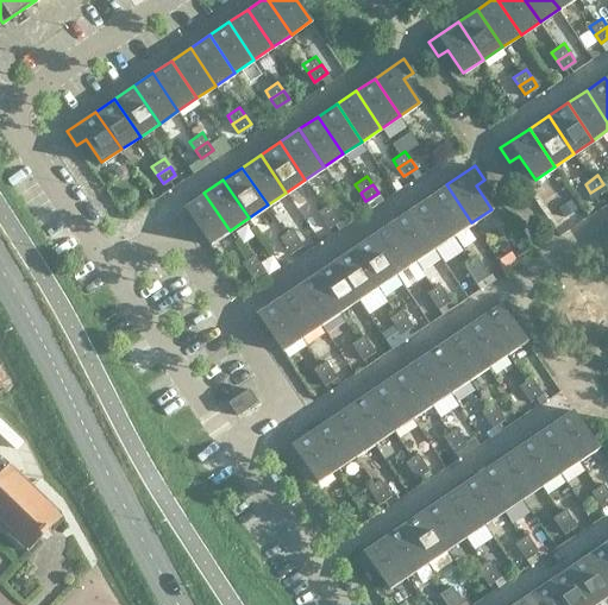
[(471,222),(446,184),(427,197),(452,235),(471,222)]
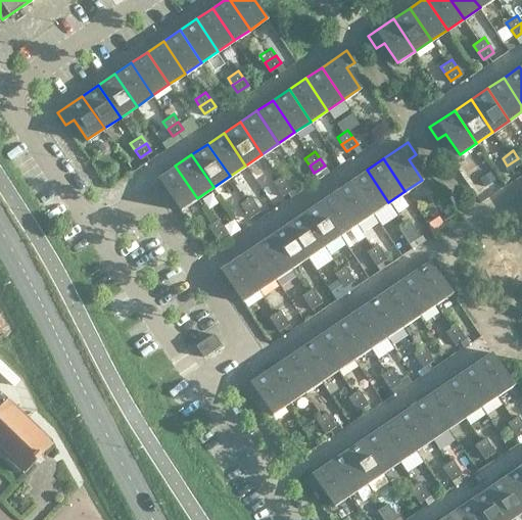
[(512,173),(521,166),(521,163),(518,158),(507,166),(512,173)]
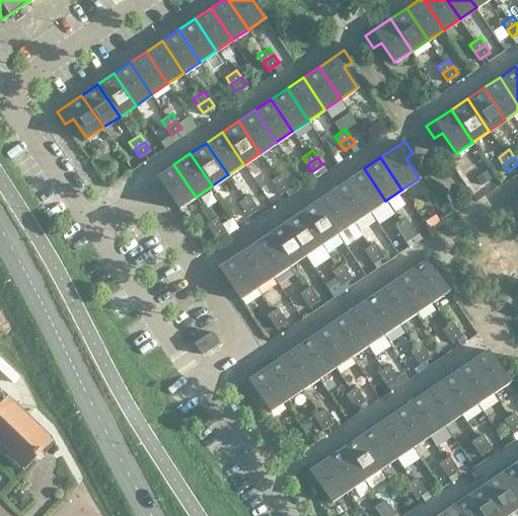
[(196,197),(173,164),(157,175),(178,208),(196,197)]
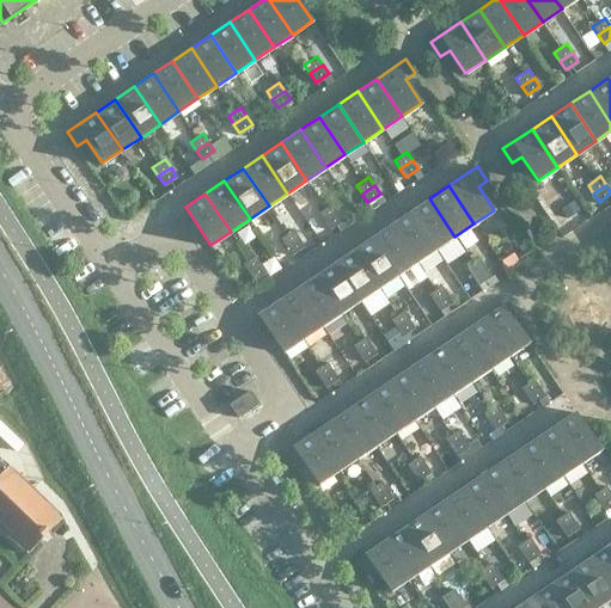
[(454,237),(429,198),(410,212),(435,249),(454,237)]
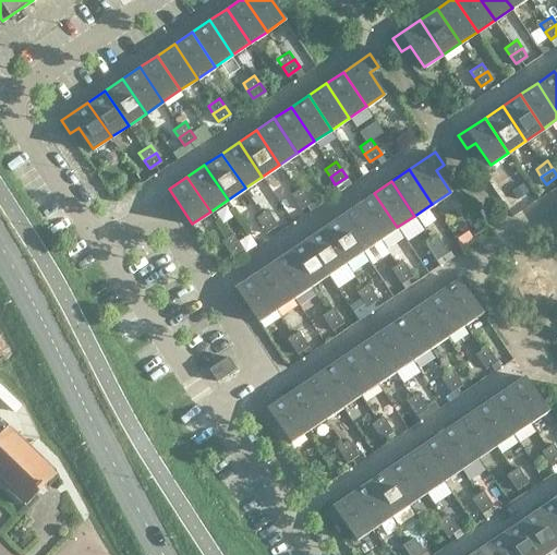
[(295,201),(306,193),(302,184),(290,193),(295,201)]
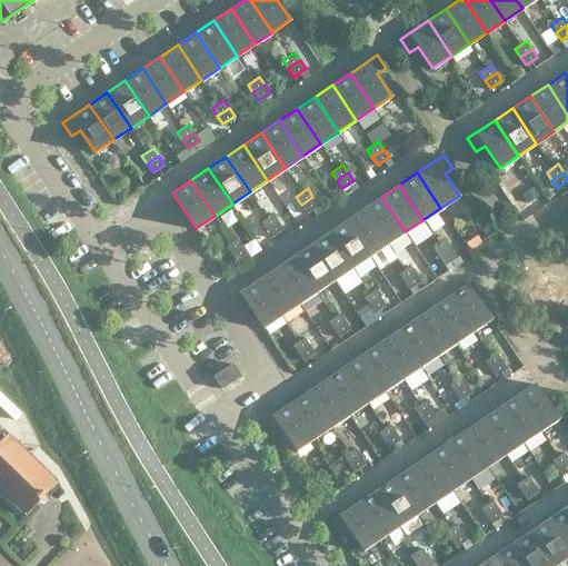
[(307,212),(318,205),(312,197),(301,205),(307,212)]
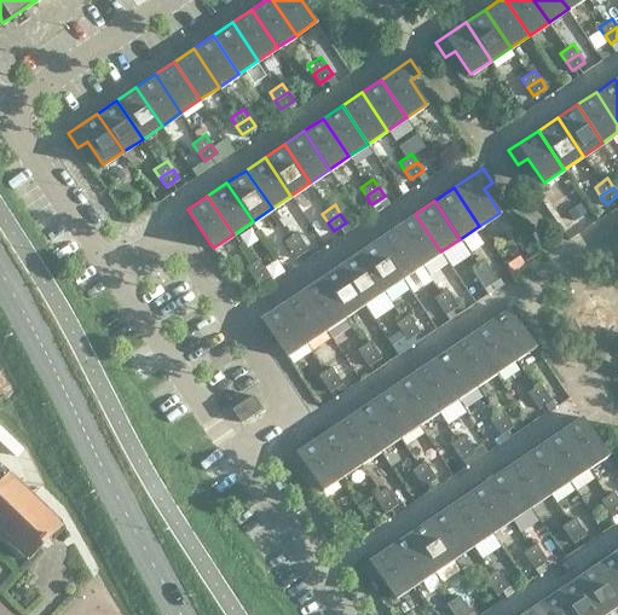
[(440,251),(415,214),(396,226),(422,265),(440,251)]
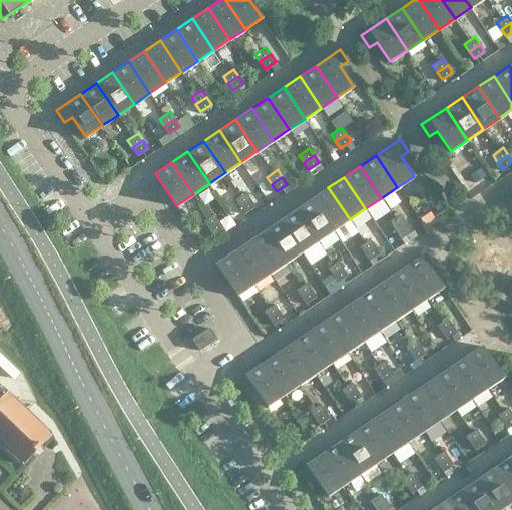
[(350,219),(328,187),(312,198),(334,230),(350,219)]
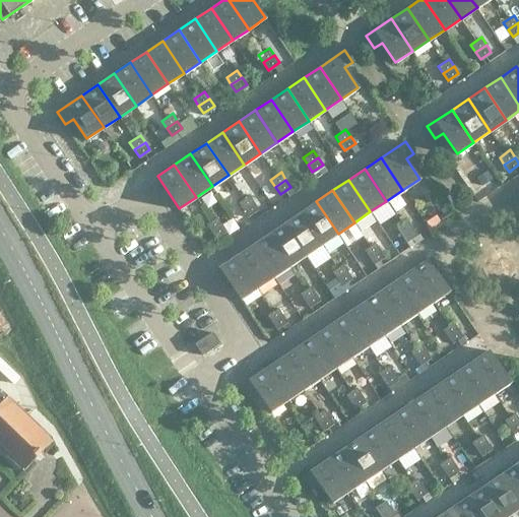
[(243,208),(254,201),(249,194),(238,201),(243,208)]
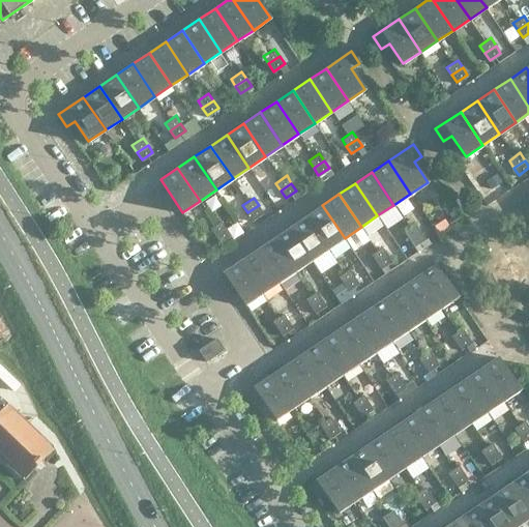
[(253,220),(263,212),(259,205),(247,212),(253,220)]
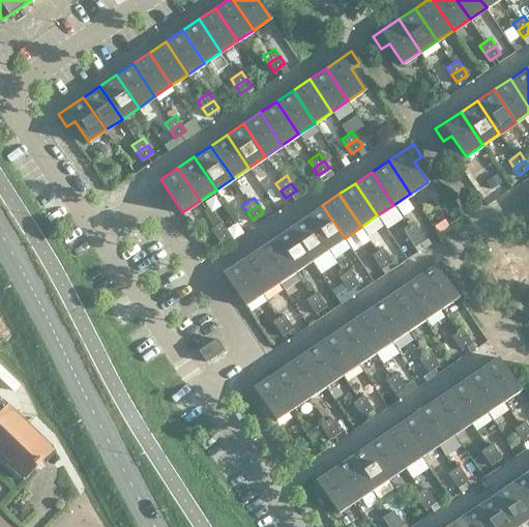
[(345,238),(322,205),(305,216),(328,249),(345,238)]
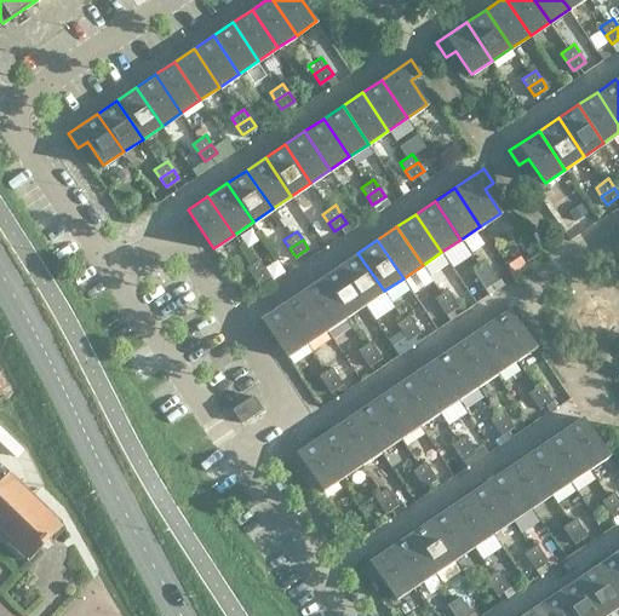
[(384,291),(357,253),(339,265),(365,304),(384,291)]
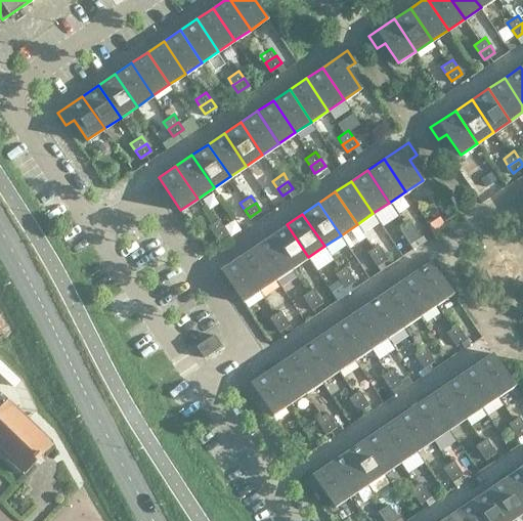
[(212,232),(223,224),(218,217),(207,224),(212,232)]
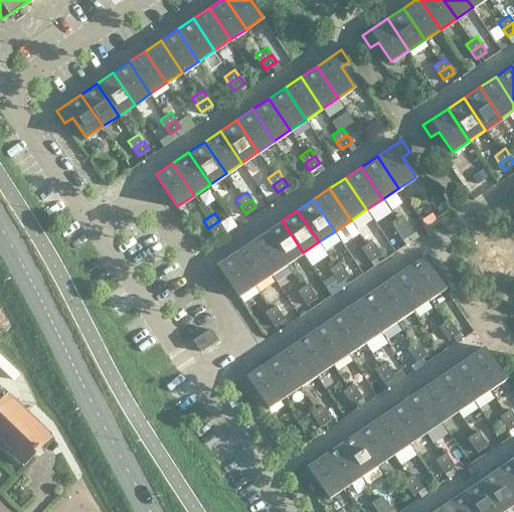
[(397,231),(407,224),(403,217),(392,224),(397,231)]
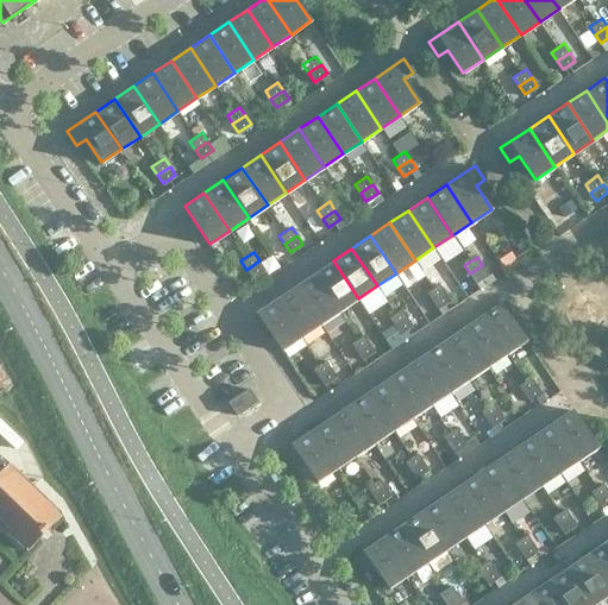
[(252,278),(265,269),(259,260),(246,270),(252,278)]
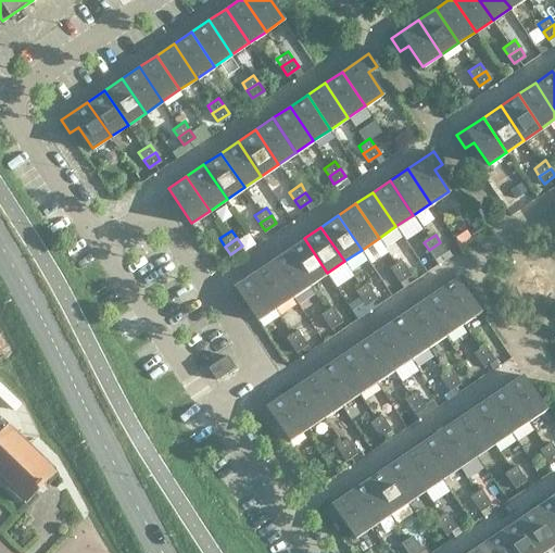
[(327,273),(304,238),(287,250),(310,285),(327,273)]
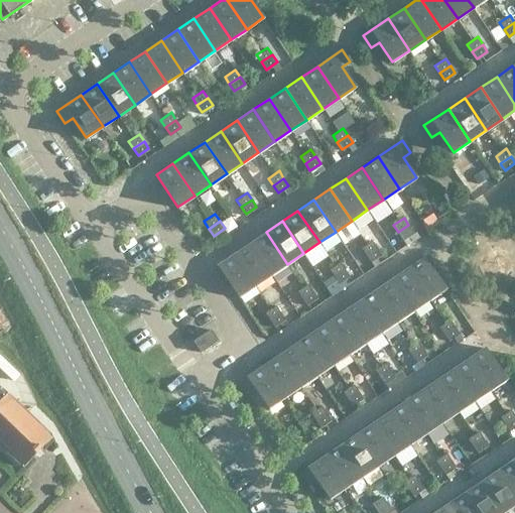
[(403,239),(413,232),(408,225),(398,232),(403,239)]
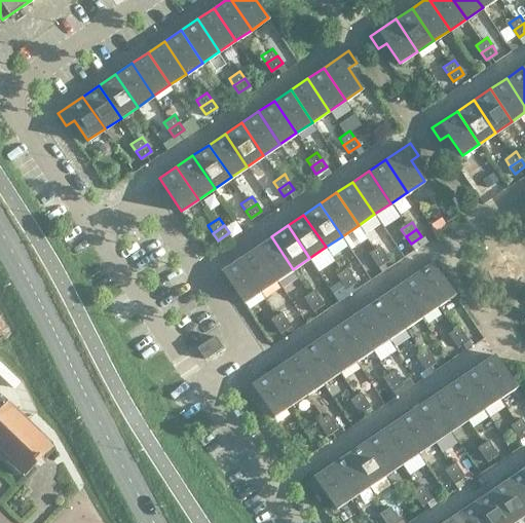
[(293,269),(271,236),(255,248),(276,281),(293,269)]
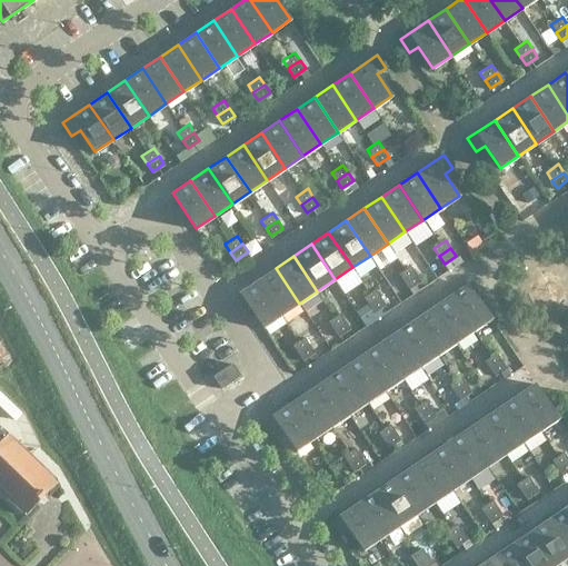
[(410,264),(404,268),(398,271),(404,280),(416,271),(410,264)]
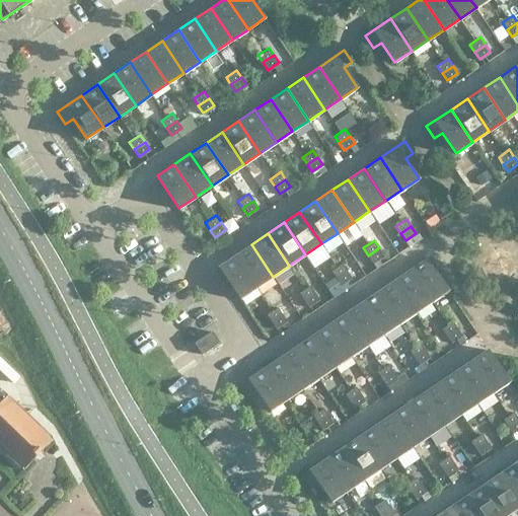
[(273,277),(251,244),(235,255),(256,287),(273,277)]
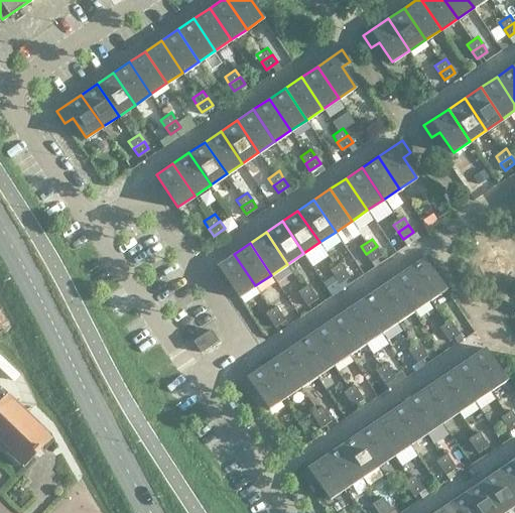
[(371,261),(381,254),(377,246),(366,254),(371,261)]
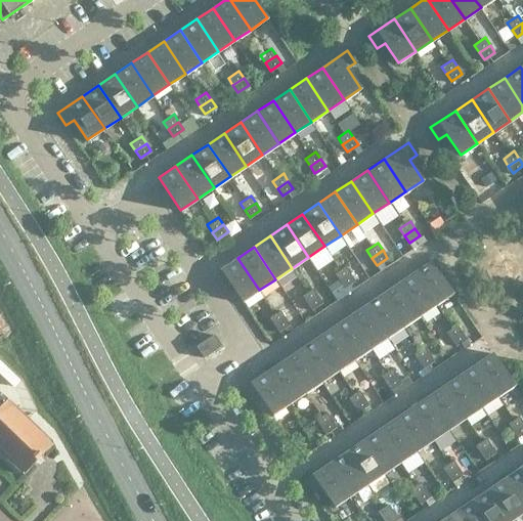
[(259,290),(237,258),(220,269),(243,301),(259,290)]
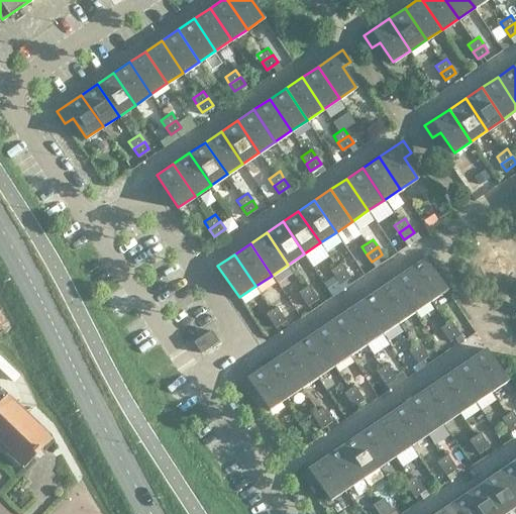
[(446,289),(425,257),(408,268),(430,300),(446,289)]
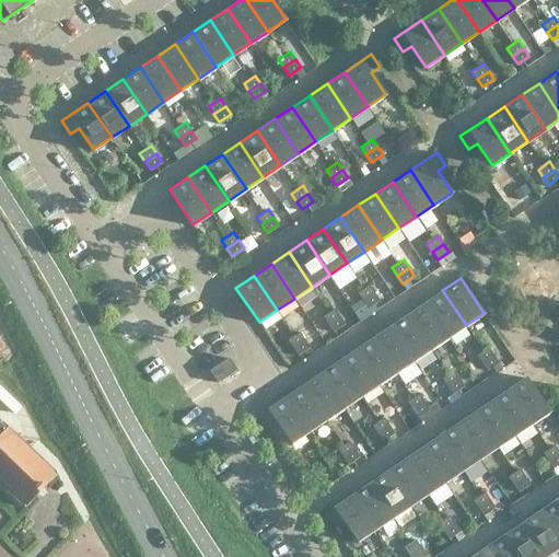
[(362,299),(374,291),(369,283),(357,291),(362,299)]
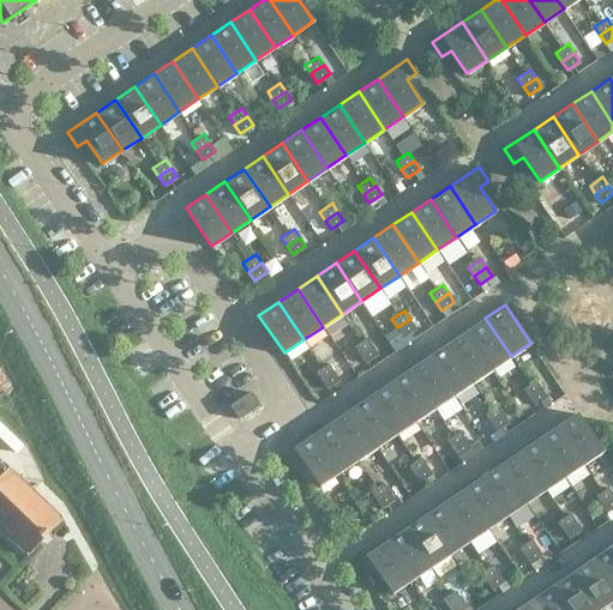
[(511,356),(485,318),(466,331),(492,369),(511,356)]
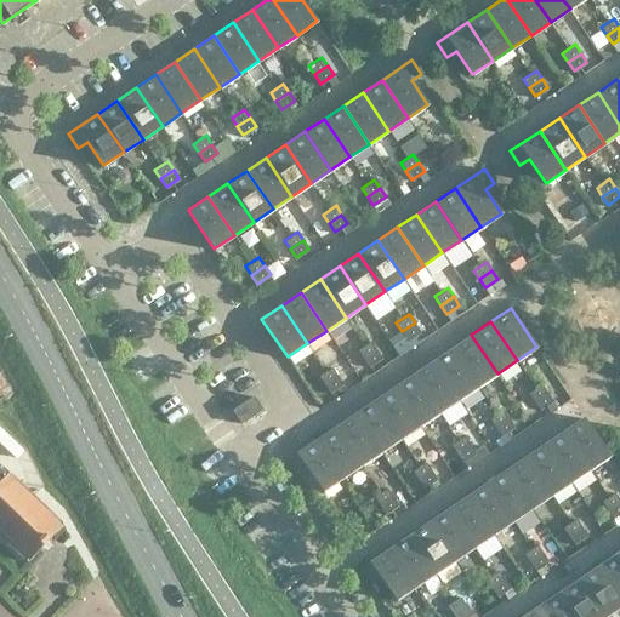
[(408,340),(421,331),(415,323),(402,331),(408,340)]
